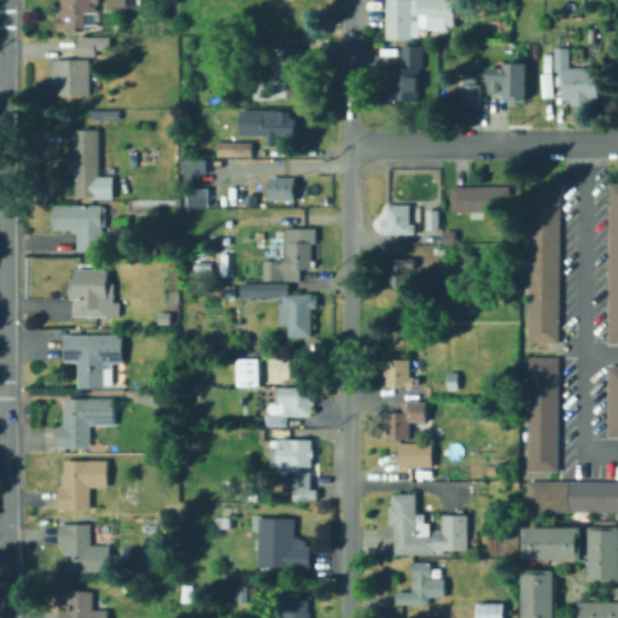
[(98,10),(98,29),(62,29),(60,0),(100,0),(100,4),(98,4),(98,10)]
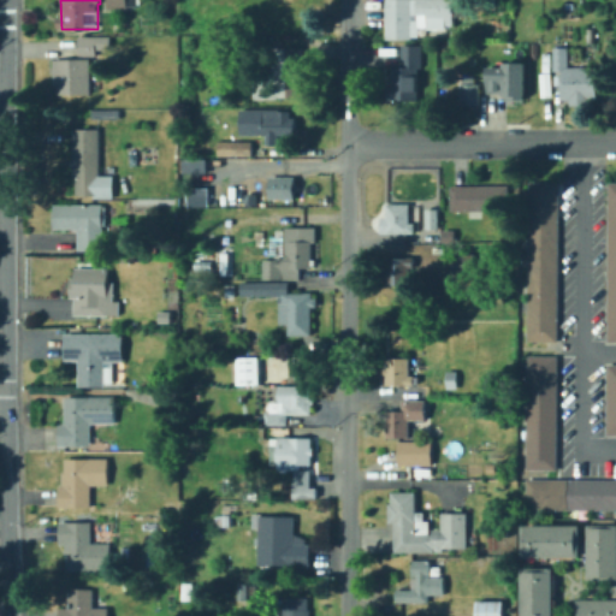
[(141,0),(141,4),(138,4),(137,7),(129,7),(129,9),(108,10),(108,0),(141,0)]
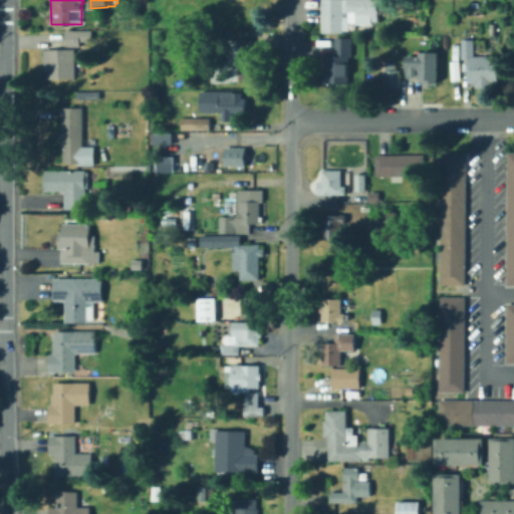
[(253,0),(253,4),(252,7),(252,11),(246,11),(246,17),(248,17),(248,26),(232,26),(231,12),(228,12),(228,7),(228,0),(253,0)]
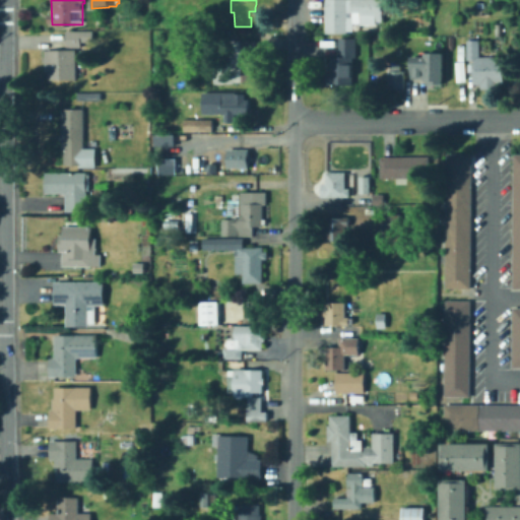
[(353,0),(354,7),(353,11),(348,11),(348,34),(326,34),(326,0),(353,0)]
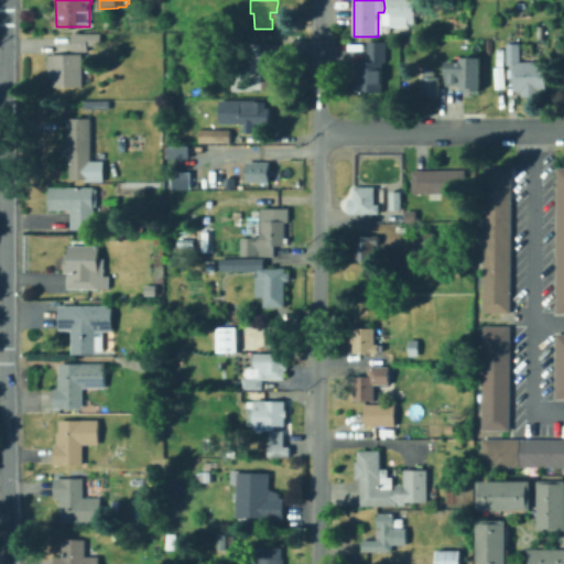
[(424,0),(424,6),(416,6),(416,17),(391,17),(391,0),(424,0)]
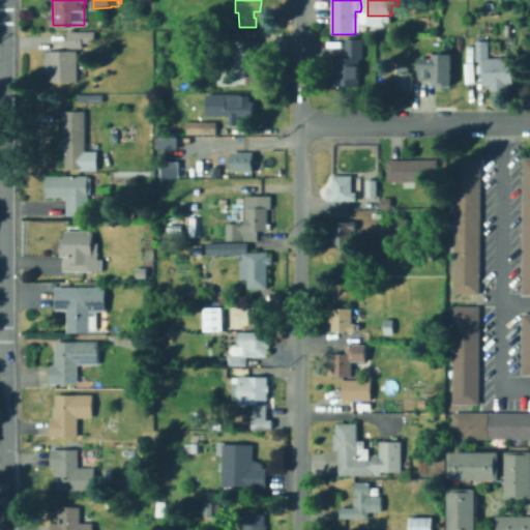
[(96,31),(95,43),(83,43),(83,49),(68,49),(68,32),(96,31)]
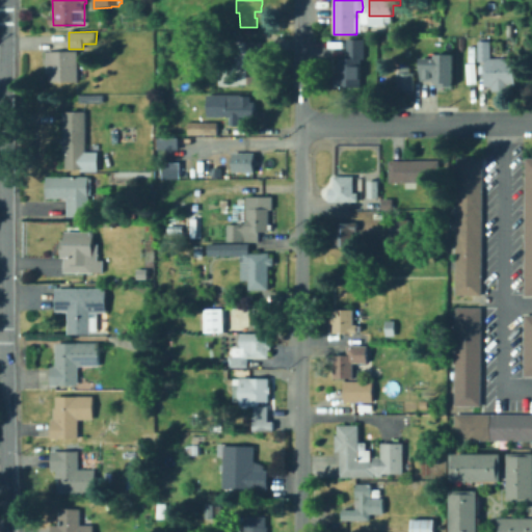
[(365,40),(365,59),(364,59),(364,87),(336,87),(336,74),(340,74),(341,58),(347,58),(348,40),(365,40)]
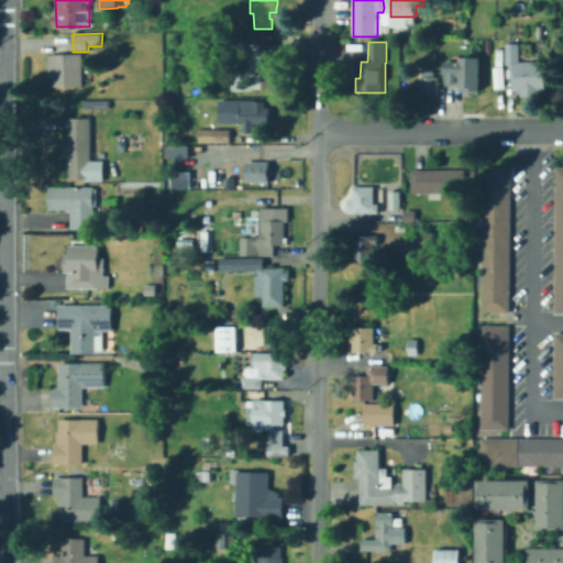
[(276,44),(277,89),(233,89),(233,69),(251,69),(250,44),(276,44)]
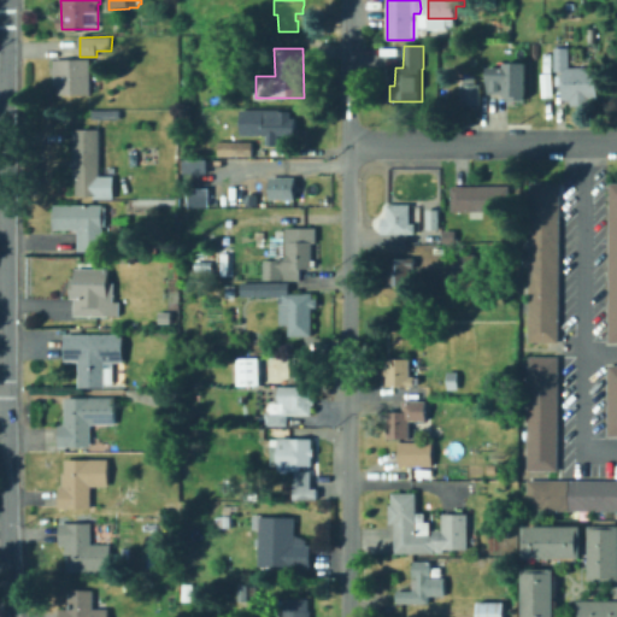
[(599,68),(599,99),(592,99),(592,105),(573,105),(573,100),(564,100),(563,71),(556,71),(556,48),(570,48),(570,68),(599,68)]
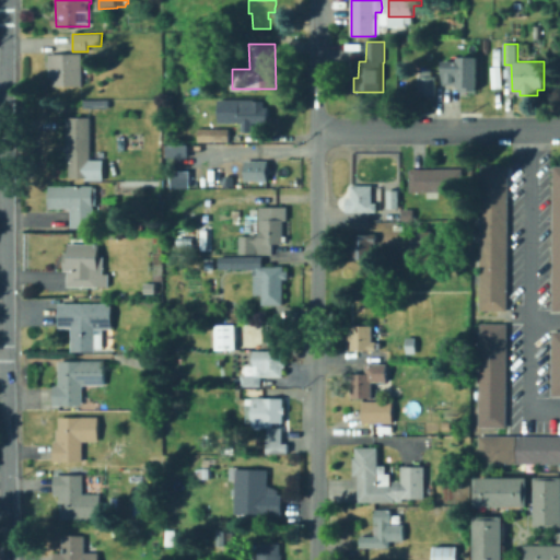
[(83,54),(84,85),(53,86),(53,78),(50,78),(49,59),(54,59),(53,55),(83,54)]
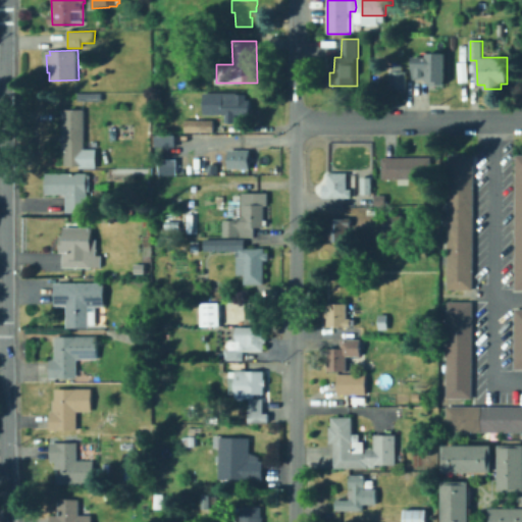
[(442,52),(442,83),(431,83),(431,80),(424,80),(424,77),(412,77),(412,55),(424,55),(424,52),(442,52)]
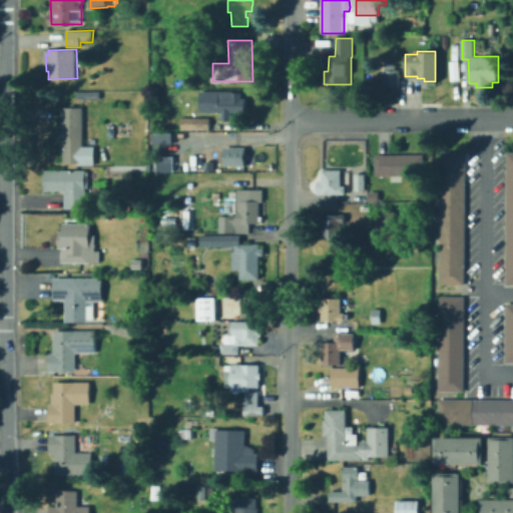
[(457,78),(448,77),(449,60),(458,60),(457,78)]
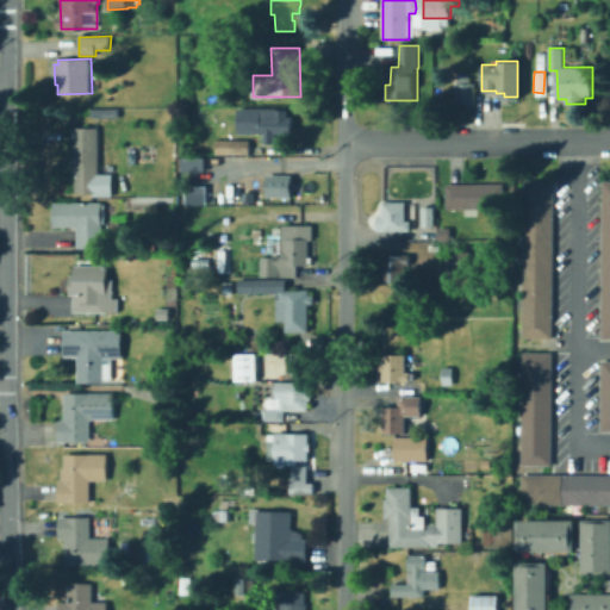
[(472,103),(453,103),(453,81),(456,81),(456,75),(467,75),(467,81),(472,81),(472,103)]
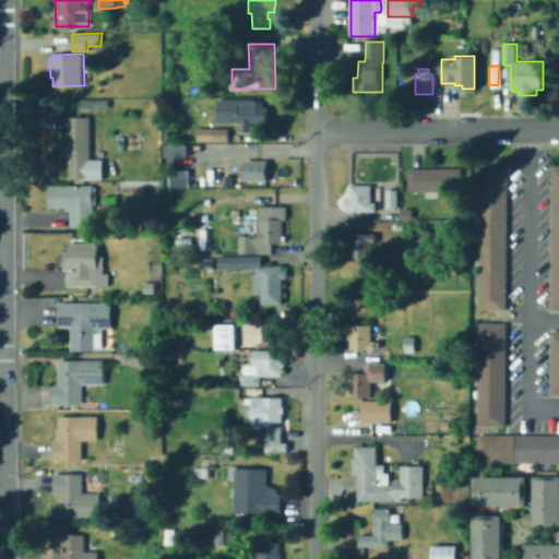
[(269,108),(269,123),(253,122),(253,132),(241,132),(241,122),(217,122),(217,99),(253,99),(253,102),(264,102),(263,108),(269,108)]
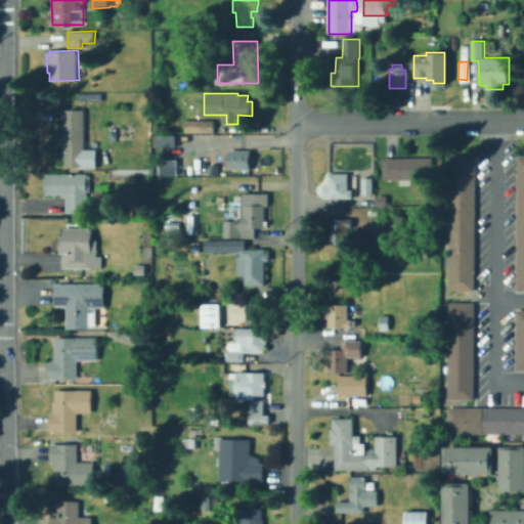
[(85,110),(85,149),(96,149),(96,168),(80,169),(80,166),(66,166),(64,151),(63,151),(63,142),(59,142),(59,136),(62,136),(62,111),(85,110)]
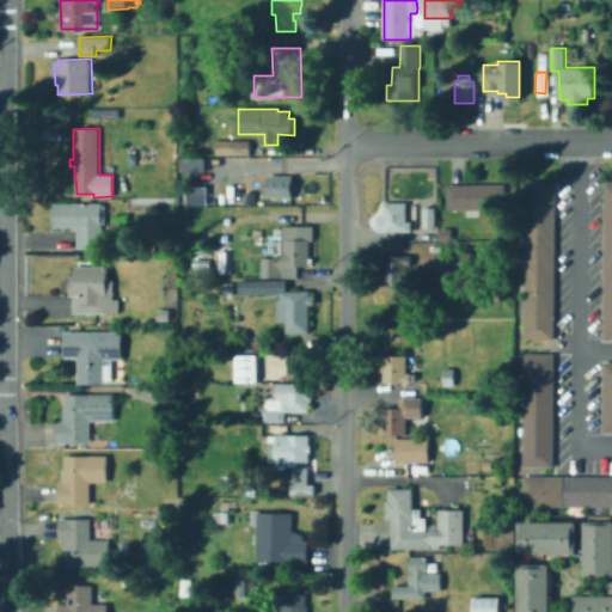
[(252,141),(252,157),(218,155),(218,141),(252,141)]
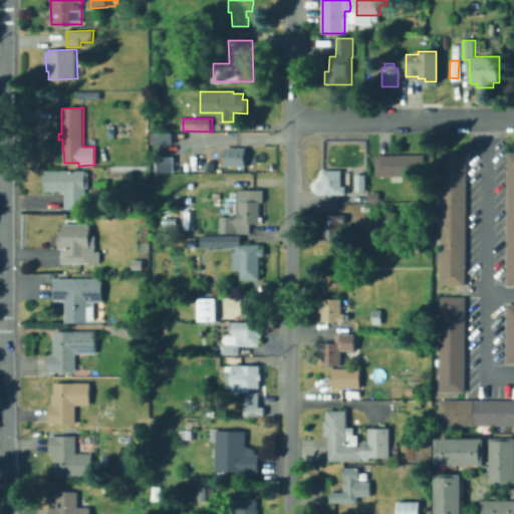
[(149,133),(171,133),(171,145),(151,145),(151,141),(149,141),(149,133)]
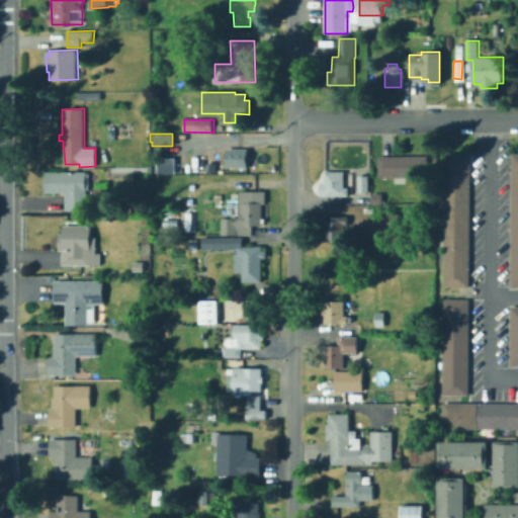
[(248,151),(248,167),(228,167),(228,151),(248,151)]
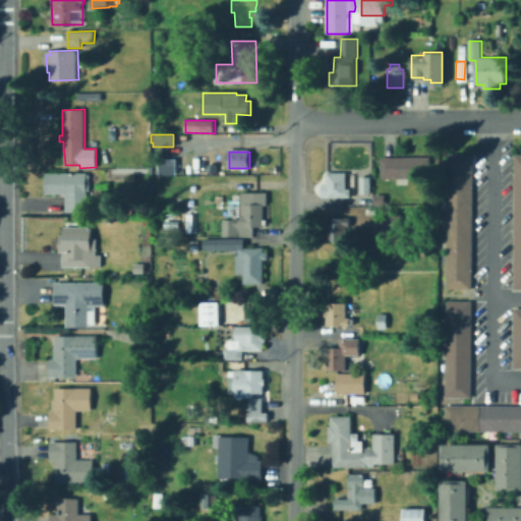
[(470,153),(469,287),(445,287),(446,153),(470,153)]
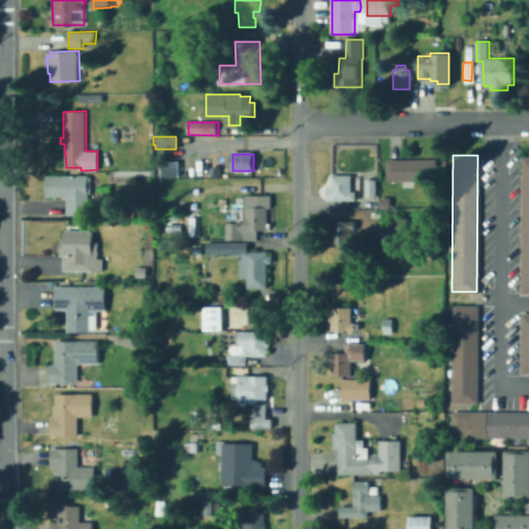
[(528,292),(520,292),(521,155),(528,155),(528,292)]
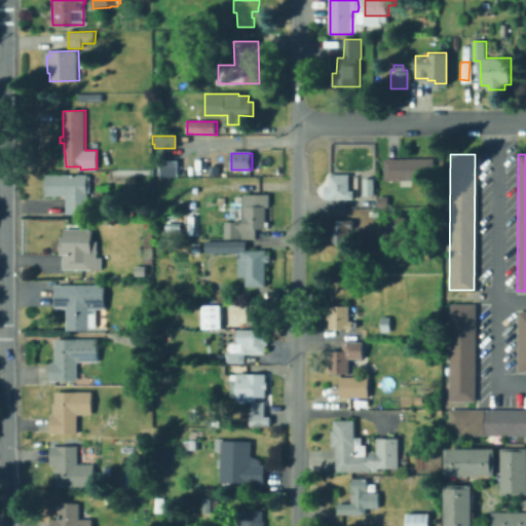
[(434,159),(434,181),(386,181),(385,159),(434,159)]
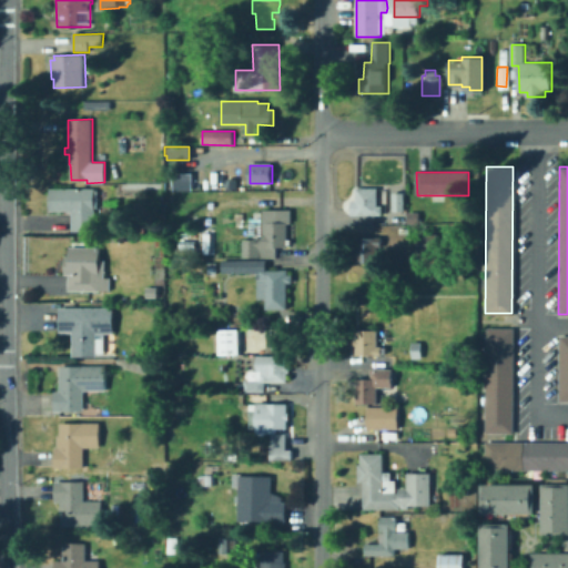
[(190,173),(190,190),(171,191),(171,173),(190,173)]
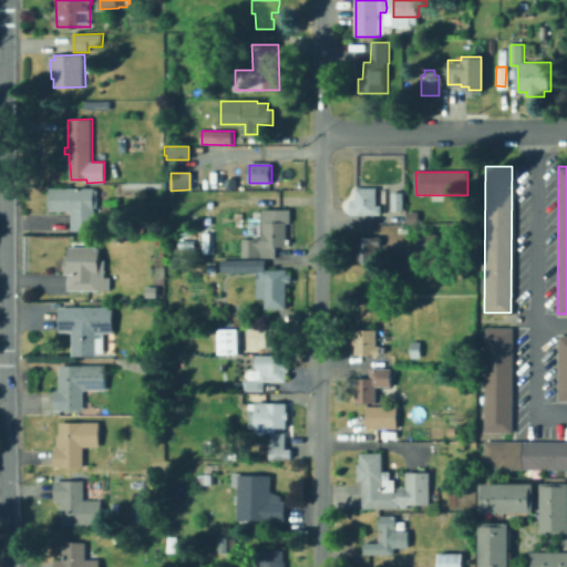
[(98,191),(99,208),(95,208),(95,230),(73,230),(73,212),(68,212),(68,210),(51,210),(51,189),(95,188),(95,191),(98,191)]
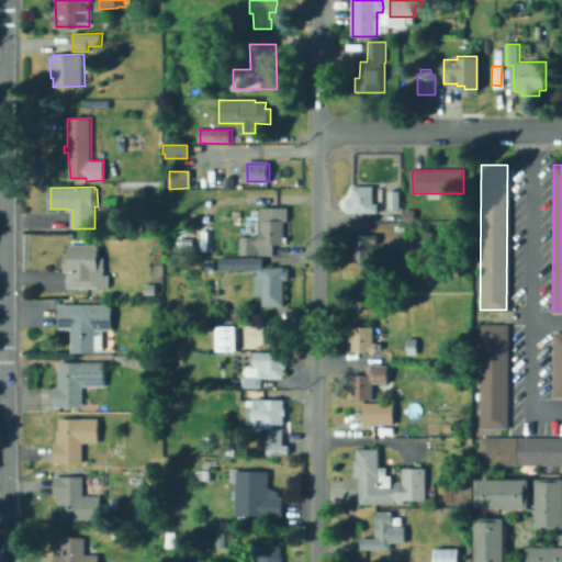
[(380,204),(380,213),(352,213),(353,201),(353,188),(374,188),(374,204),(380,204)]
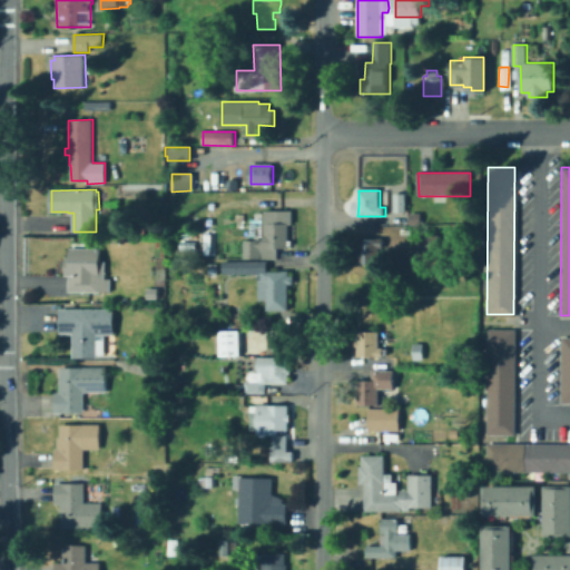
[(404,194),(404,212),(393,212),(393,194),(404,194)]
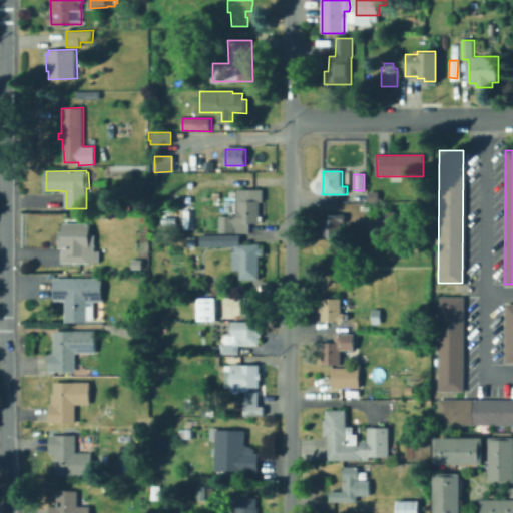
[(264,189),(264,201),(260,201),(260,223),(250,223),(250,232),(220,232),(220,216),(237,216),(237,212),(241,212),(240,201),(237,201),(237,189),(264,189)]
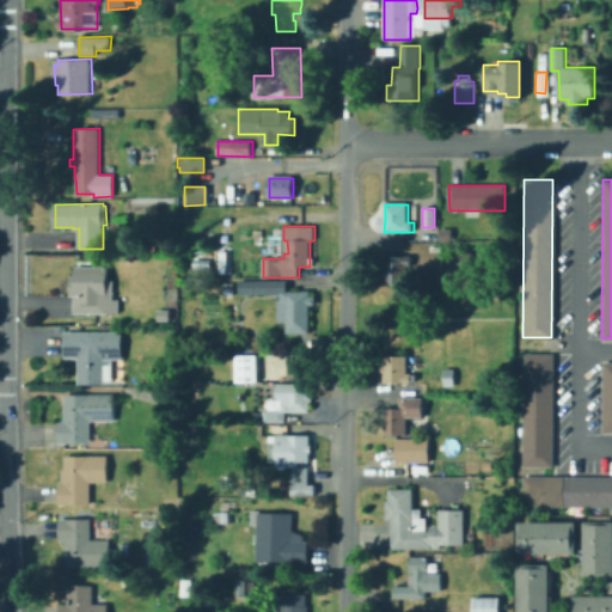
[(452,228),(451,240),(440,240),(440,228),(452,228)]
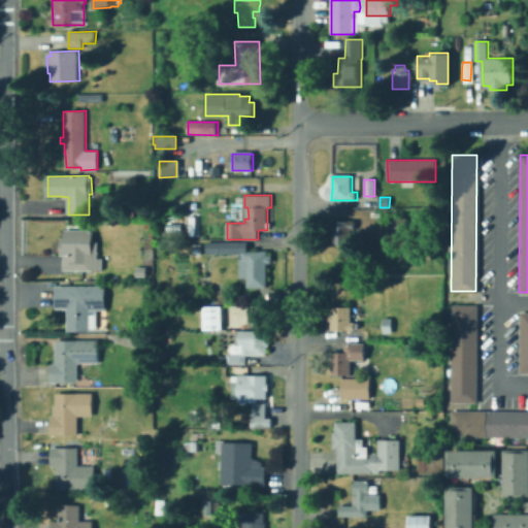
[(183,216),(201,217),(200,235),(183,235),(183,216)]
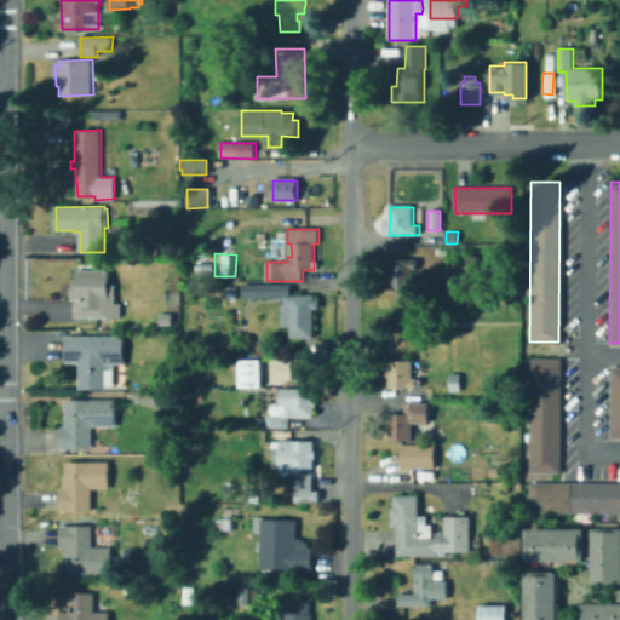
[(413,269),(413,287),(390,287),(390,277),(388,277),(389,270),(389,262),(389,260),(418,260),(418,269),(413,269)]
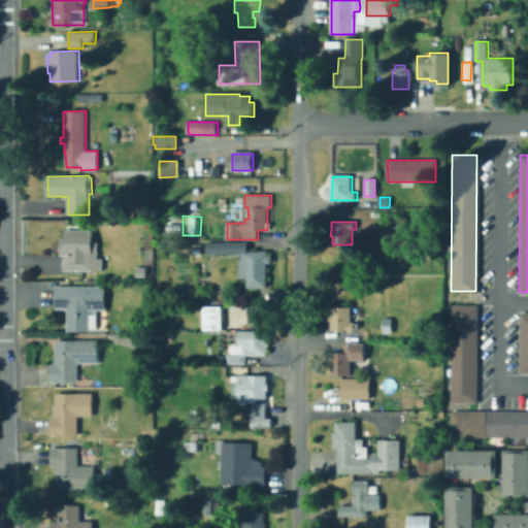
[(94,230),(94,242),(98,242),(98,259),(103,259),(103,270),(90,269),(90,271),(64,270),(65,256),(61,256),(61,238),(66,238),(66,229),(94,230)]
